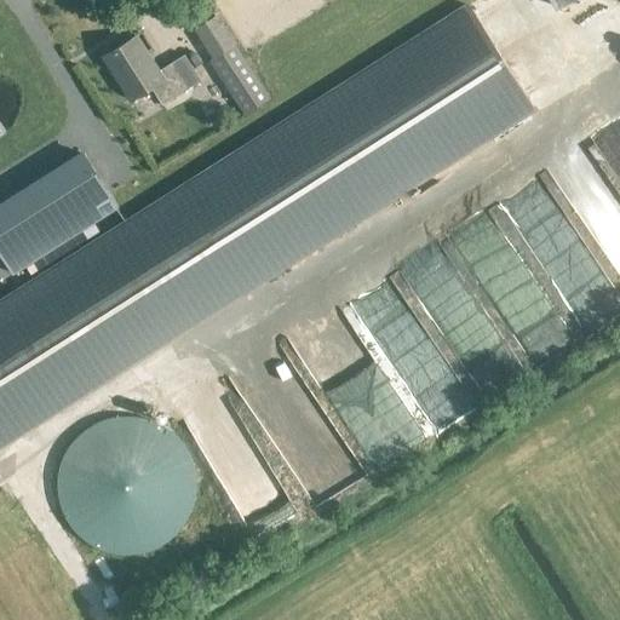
[(466,3),(147,206),(45,270),(49,274),(0,304),(0,446),(534,108),(466,3)]
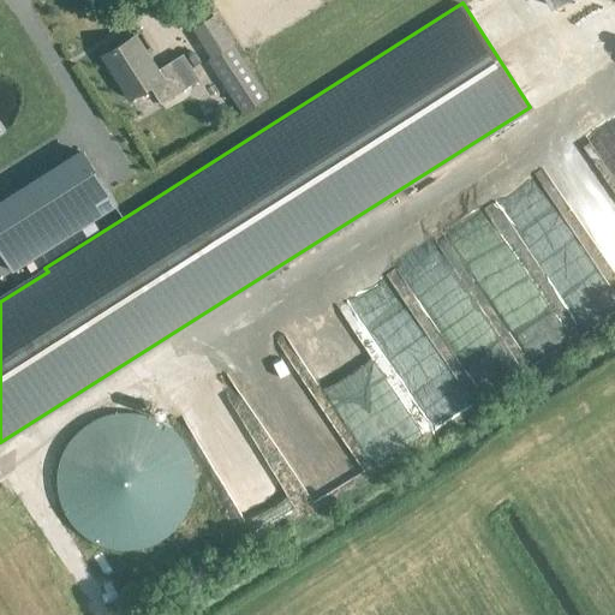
[(206,61),(242,115),(267,99),(232,46),(233,46),(213,16),(190,30),(209,59),(206,61)]
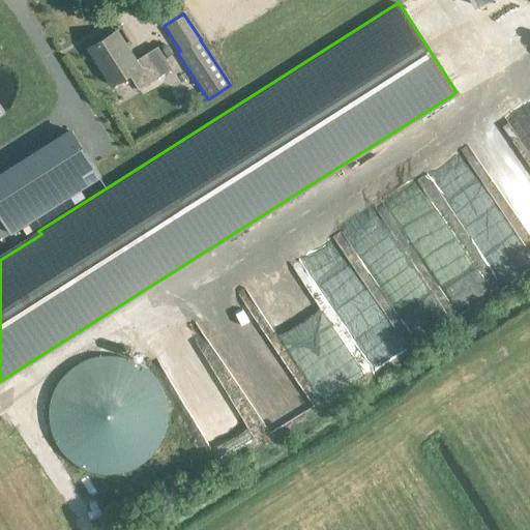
[(136,61),(117,30),(87,50),(111,87),(129,76),(138,90),(171,69),(157,48),(136,61)]
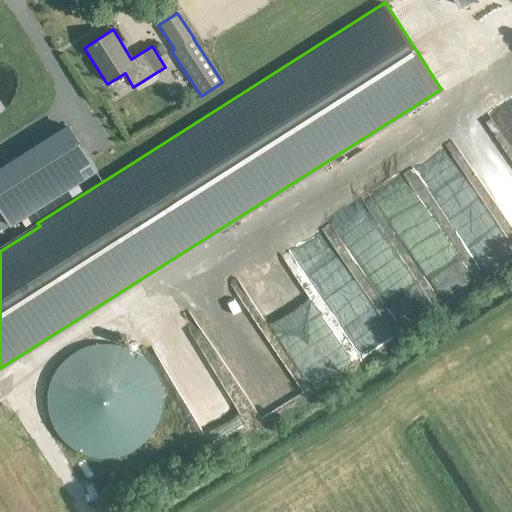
[(96,170),(69,127),(0,170),(0,209),(10,225),(96,170)]
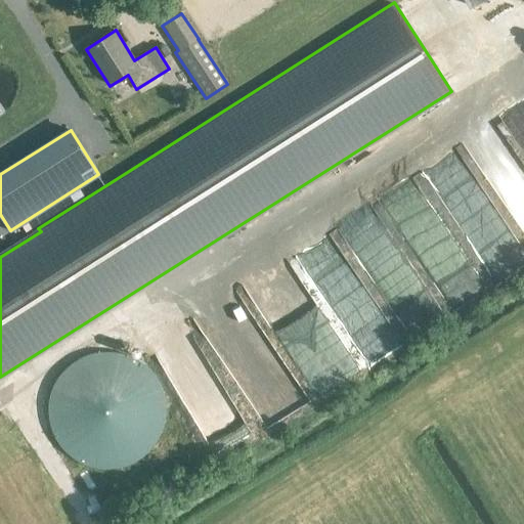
[(497,136),(473,148),(484,170),(509,158),(497,136)]
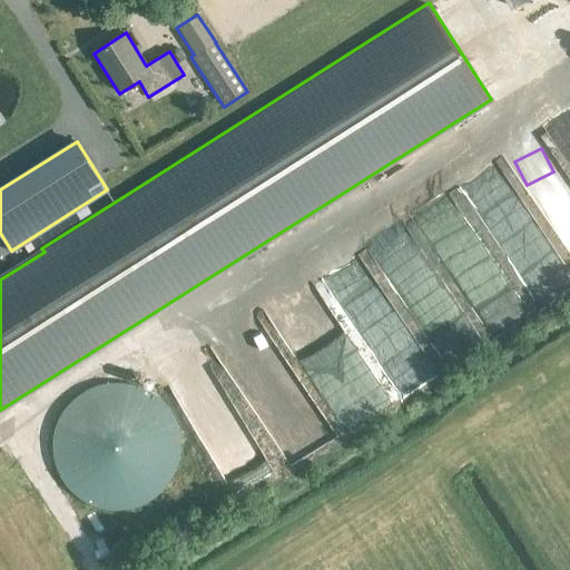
[(531,190),(569,258),(569,195),(558,175),(531,190)]
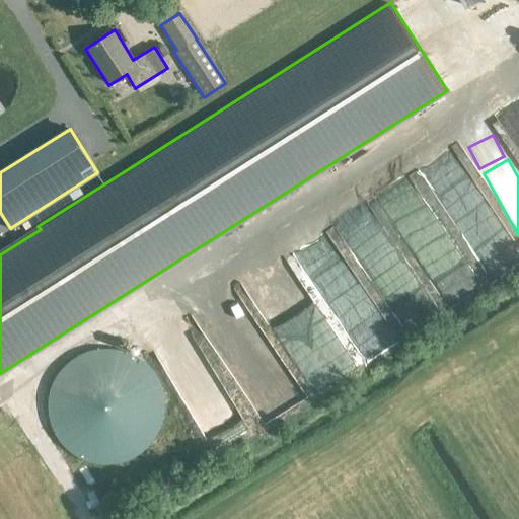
[(326,173),(298,189),(305,202),(334,187),(326,173)]
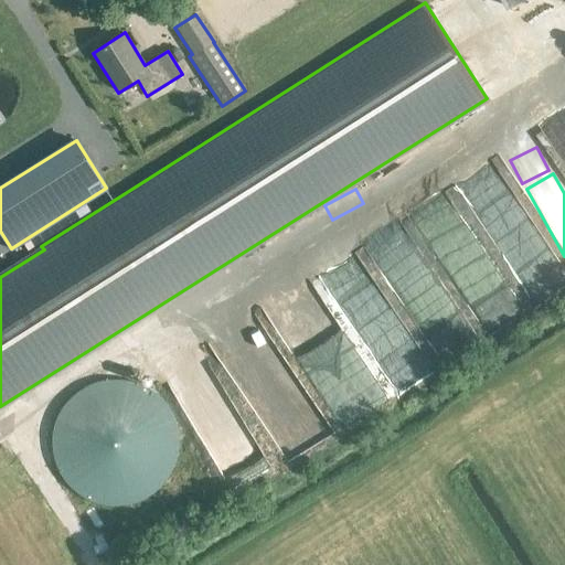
[(300,412),(359,375),(278,248),(221,285),(300,412)]
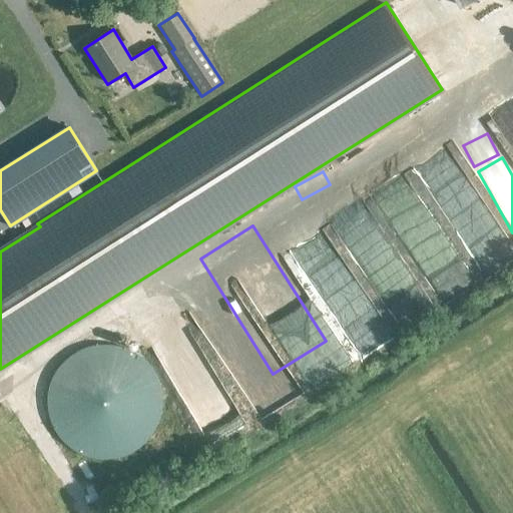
[(48,390),(47,402),(48,415),(53,427),(59,438),(68,447),(79,454),(91,458),(104,459),(117,458),(129,454),(140,447),(149,438),(155,427),(160,415),(161,402),(160,390),(155,378),(149,367),(140,358),(129,351),(117,347),(104,345),(91,347),(79,351),(68,358),(59,367),(52,378),(48,390)]
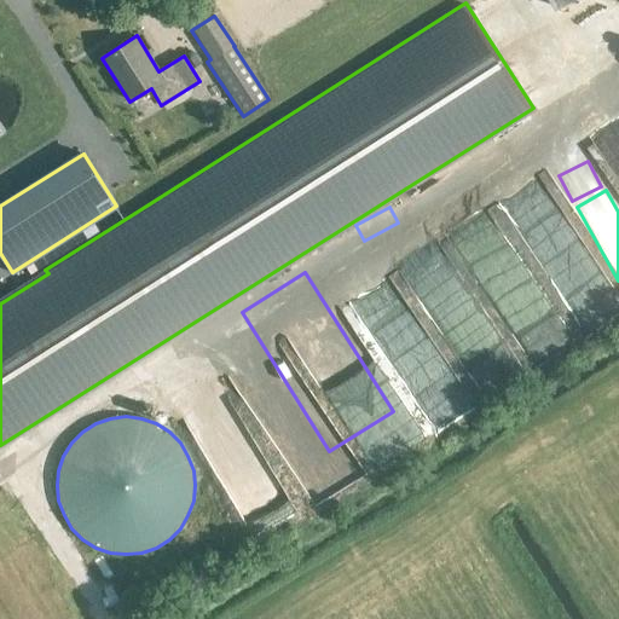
[(252,447),(213,469),(247,528),(285,507),(267,475),(267,474),(252,447)]
